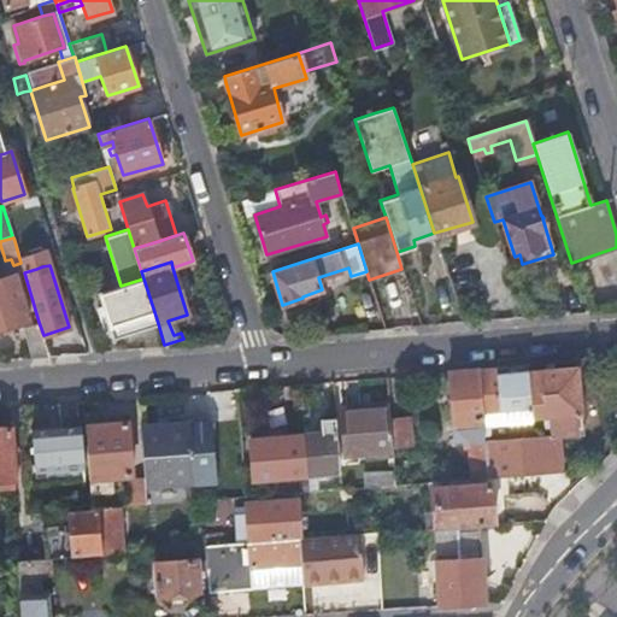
[(401,269),(369,280),(371,287),(404,276),(401,269)]
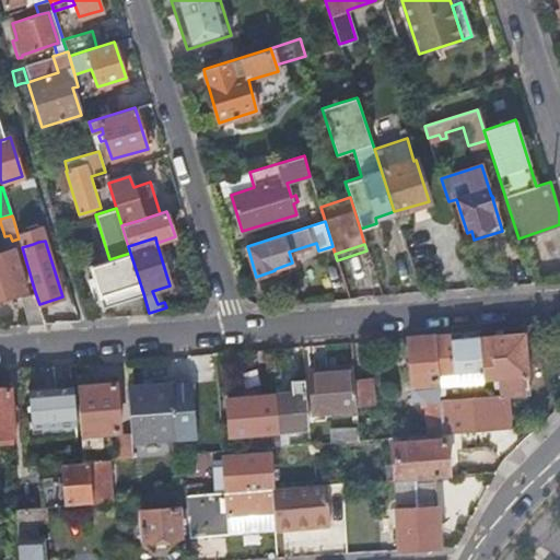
[(14,249),(0,253),(0,298),(25,291),(14,249)]
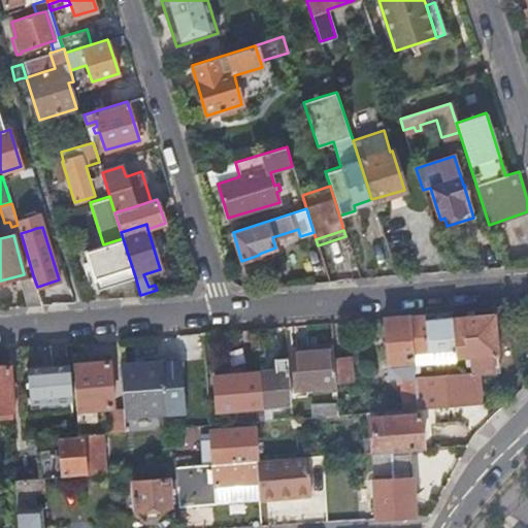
[(123,238),(103,244),(86,251),(97,288),(135,276),(123,238)]
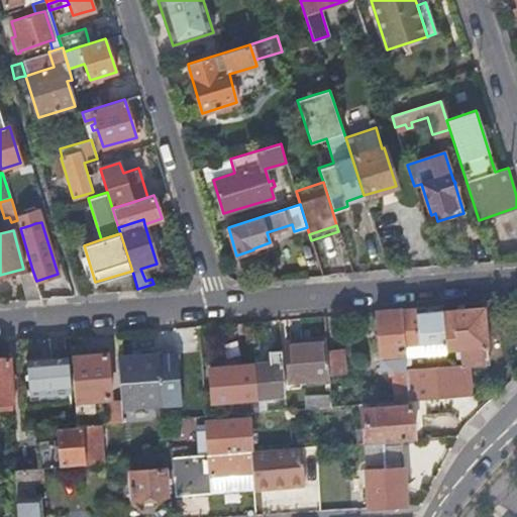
[(26,299),(41,298),(36,281),(32,270),(19,275),(20,280),(26,299)]
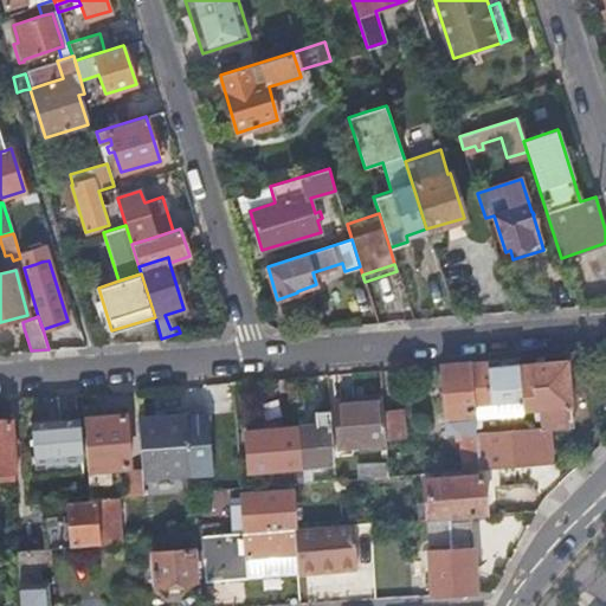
[(487,366),(485,360),(468,361),(471,405),(489,404),(487,366)]
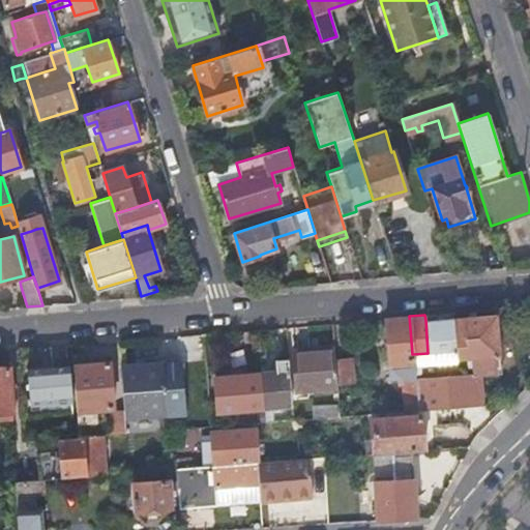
[(472,406),(480,406),(478,375),(499,373),(497,356),(498,355),(495,315),(452,318),(455,359),(465,358),(465,366),(471,365),(472,374),(457,375),(449,375),(438,376),(434,376),(414,378),(416,411),(443,409),(472,406)]
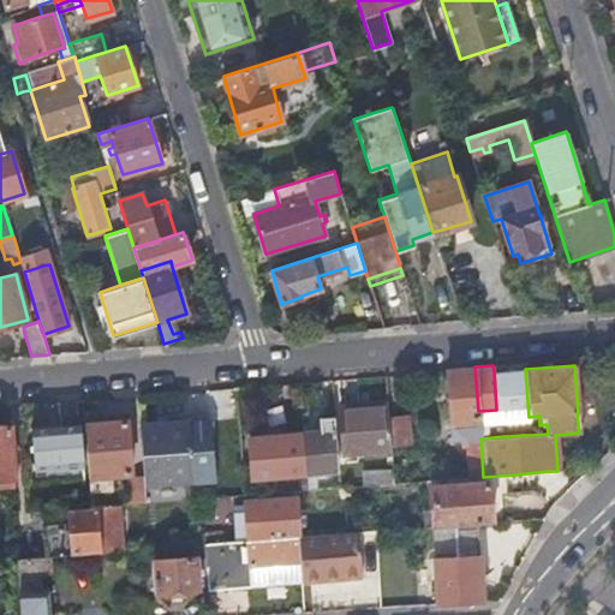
[(464,440),(467,478),(483,477),(481,439),(479,423),(478,411),(475,366),(446,369),(452,441),(464,440)]
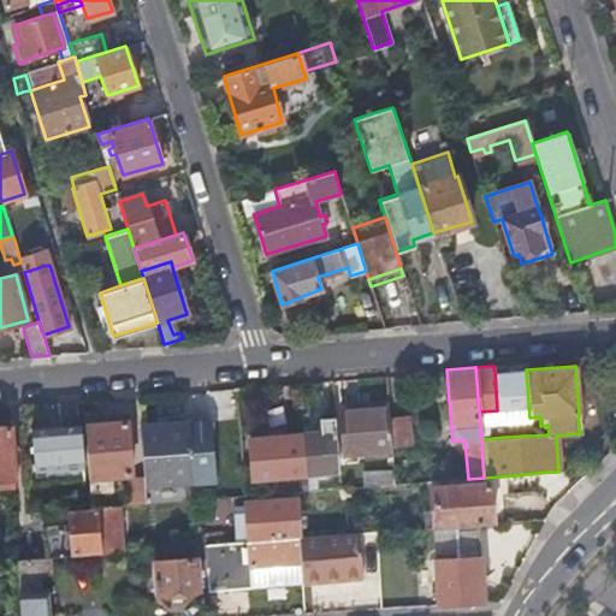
[(529,418),(526,369),(495,372),(497,410),(497,415),(502,415),(503,422),(529,421),(529,418)]
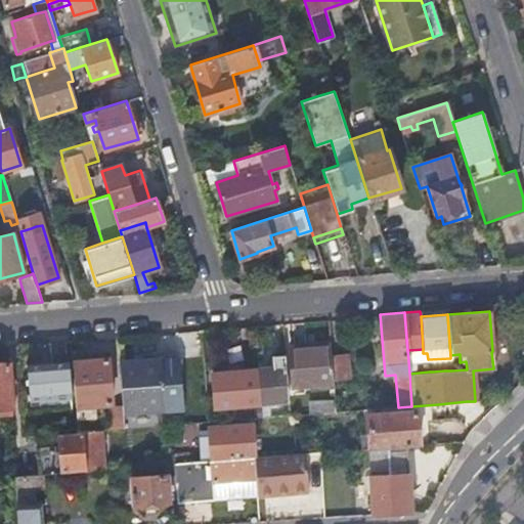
[(330,354),(329,343),(289,347),(292,387),(333,385),(332,380),(330,354)]
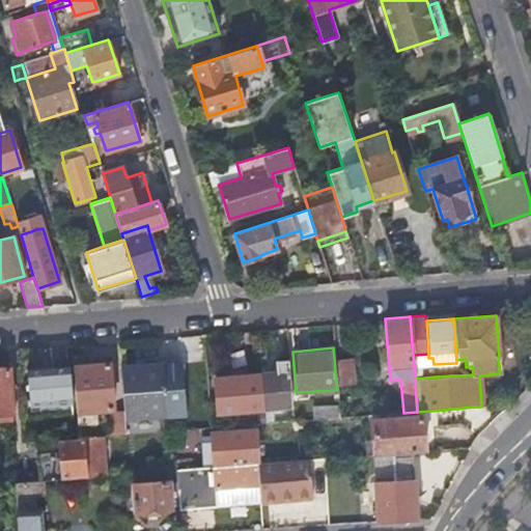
[(334,359),(336,385),(352,383),(351,358),(334,359)]
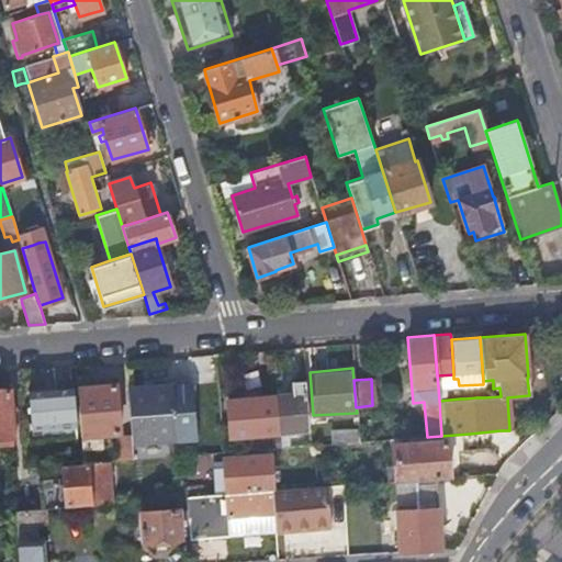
[(276,395),(279,433),(287,433),(308,430),(304,380),(291,381),(292,394),(276,395)]
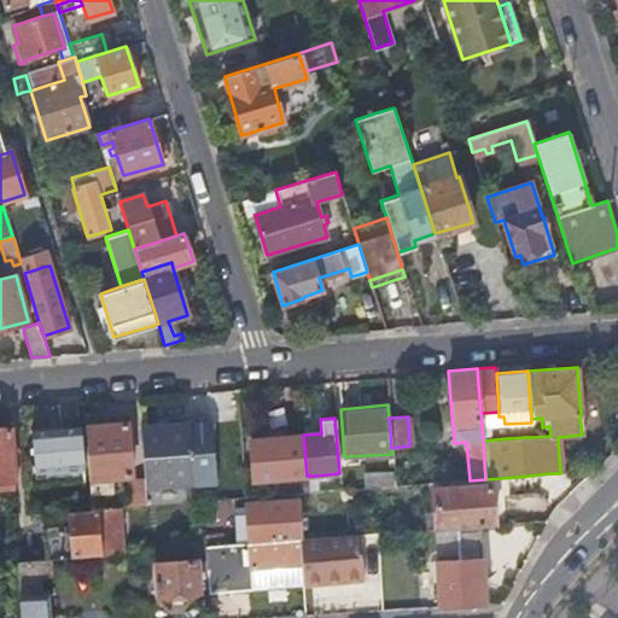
[(188,423),(194,483),(214,482),(209,421),(188,423)]
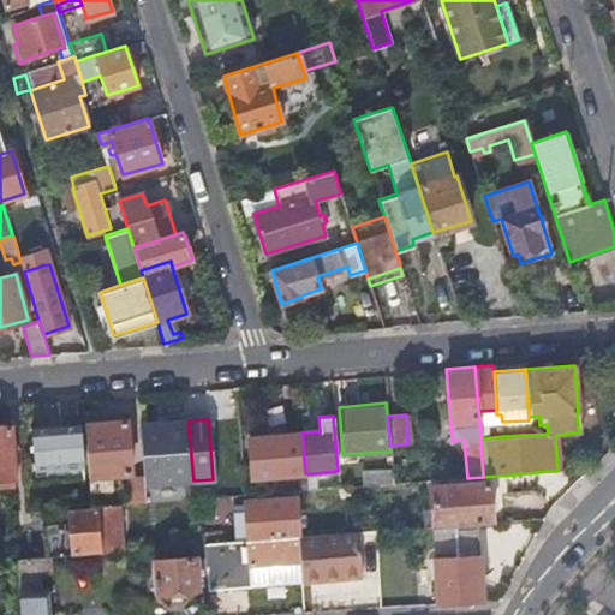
[(84,423),(88,476),(130,473),(126,421),(84,423)]
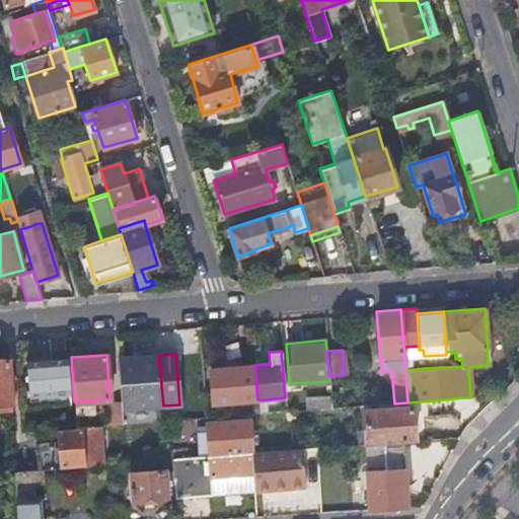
[(118,358),(122,403),(122,409),(163,405),(158,355),(118,358)]
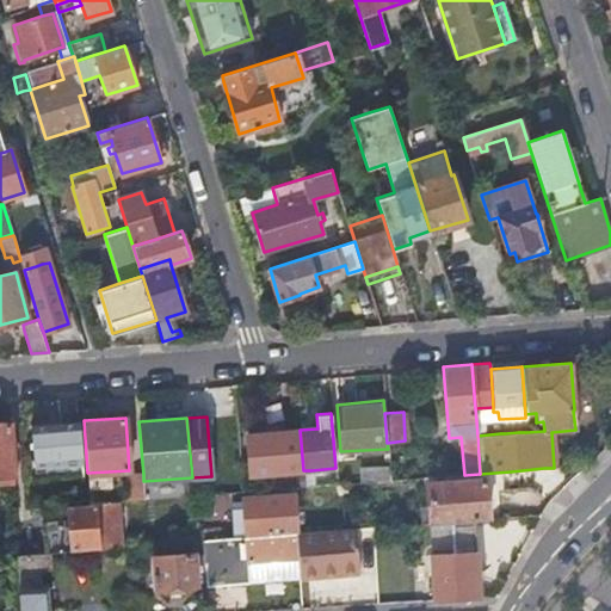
[(476,420),(477,436),(500,433),(499,426),(492,426),(492,419),(476,420)]
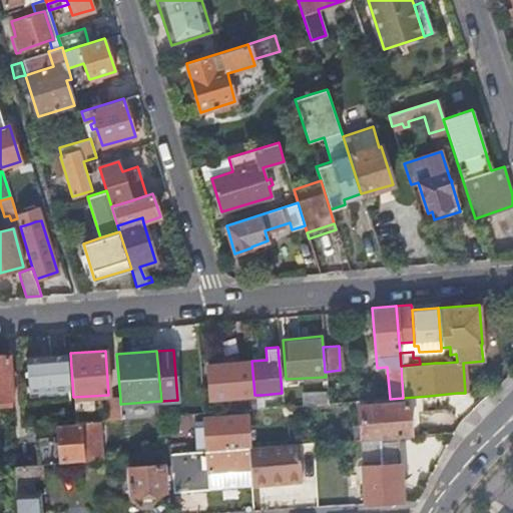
[(29,391),(69,388),(66,354),(26,357),(29,391)]
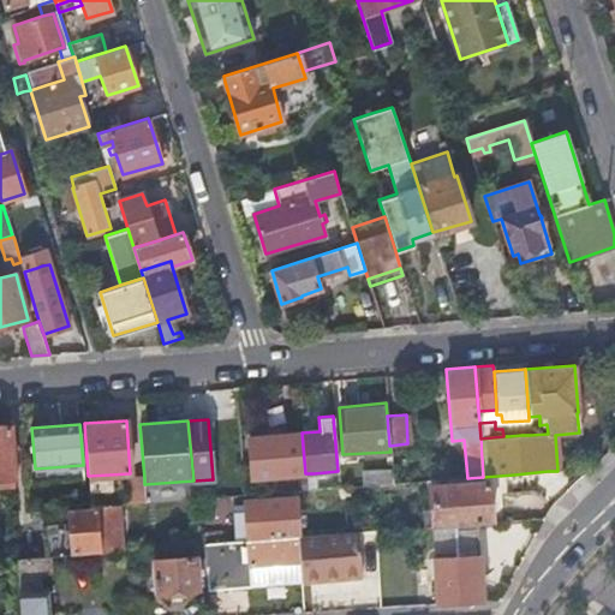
[(0,477),(15,476),(11,425),(0,425),(0,477)]
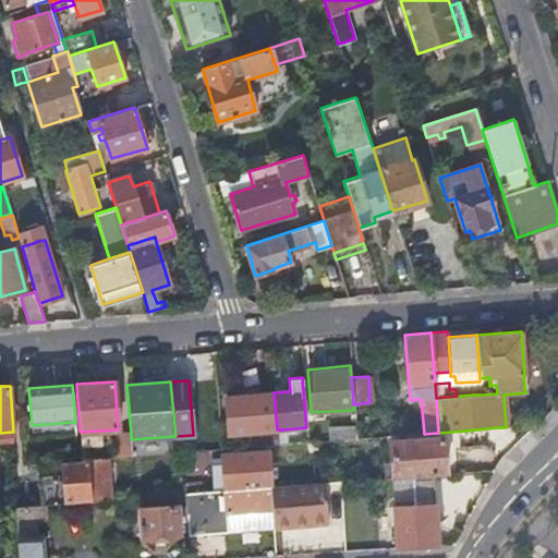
[(228,434),(277,429),(274,392),(225,397),(228,434)]
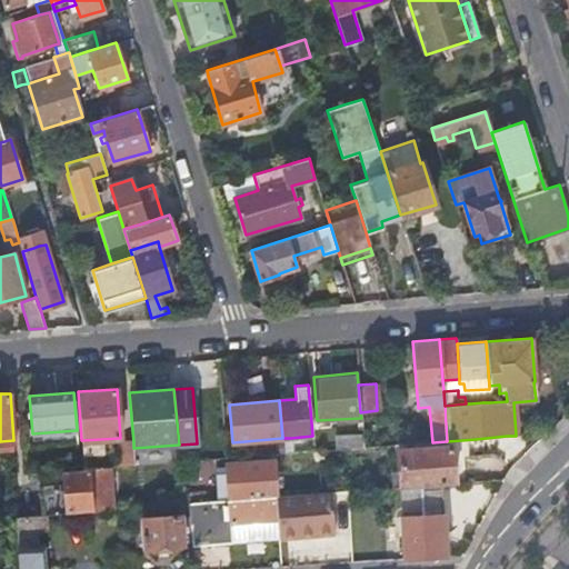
[(338,449),(363,447),(362,432),(337,435),(338,449)]
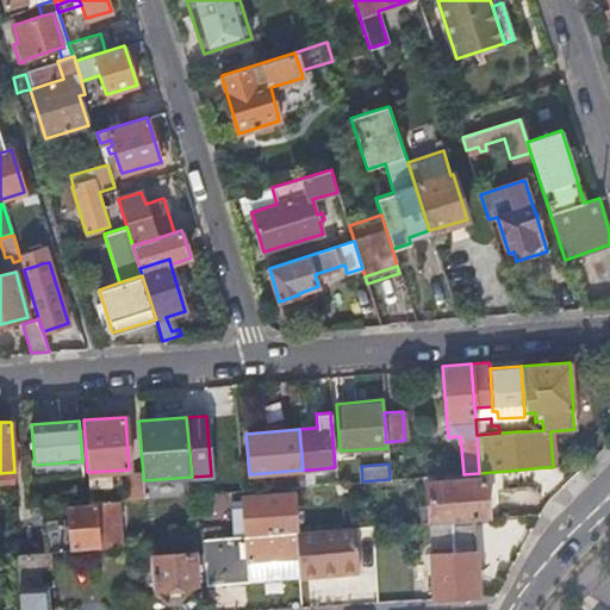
[(546,484),(543,467),(510,471),(511,487),(546,484)]
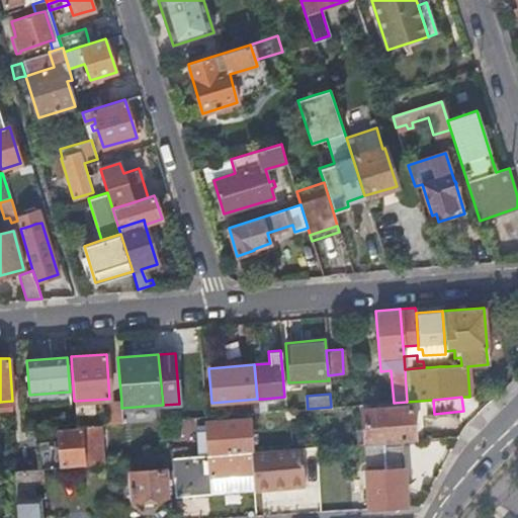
[(107,408),(108,424),(122,423),(121,408),(121,403),(110,403),(107,408)]
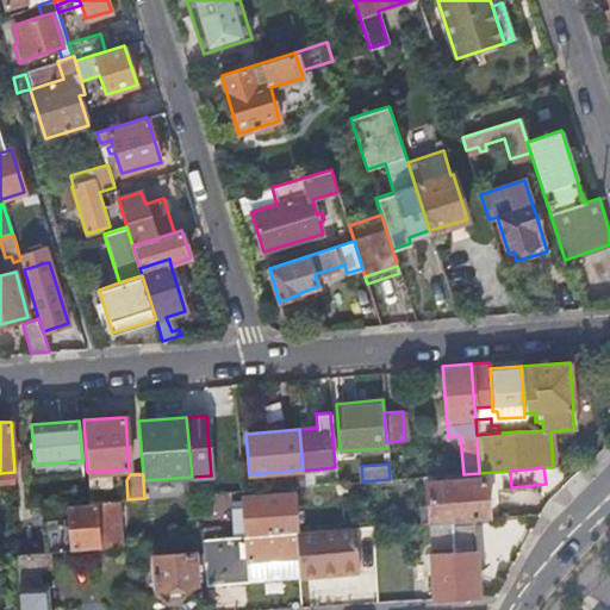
[(427,522),(472,518),(486,517),(484,479),(464,480),(441,483),(424,484),(427,522)]
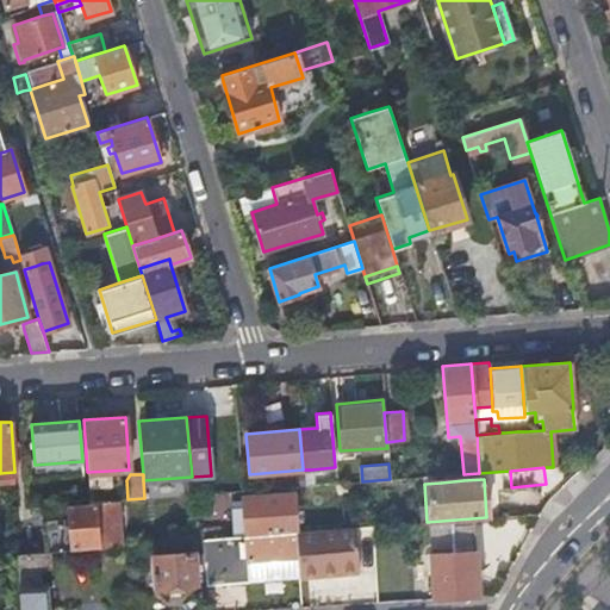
[(230,512),(231,536),(296,531),(292,495),(242,498),(242,500),(236,500),(236,512),(230,512)]
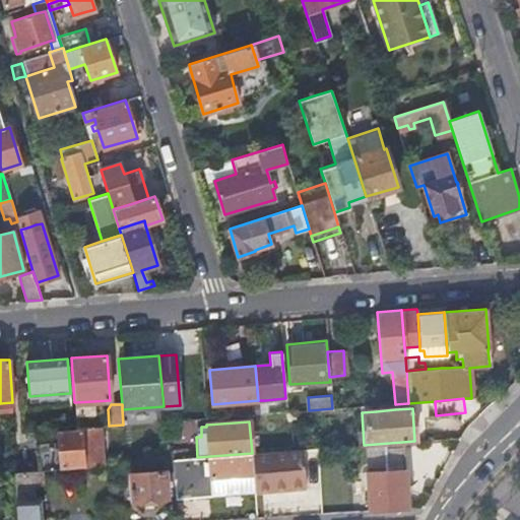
[(84,465),(103,464),(101,427),(82,428),(84,465)]
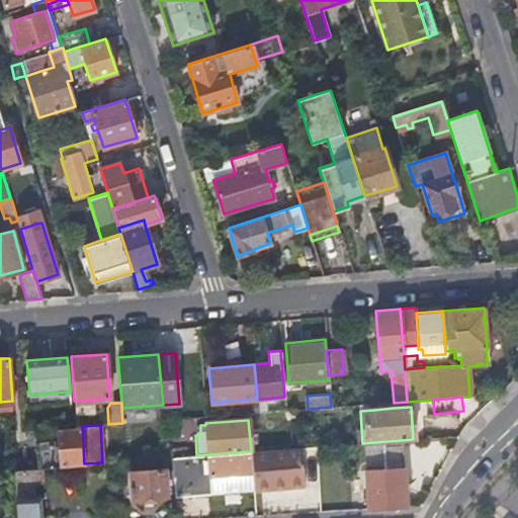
[(61,453),(62,465),(84,463),(82,426),(77,427),(59,428),(60,439),(35,441),(36,455),(61,453)]
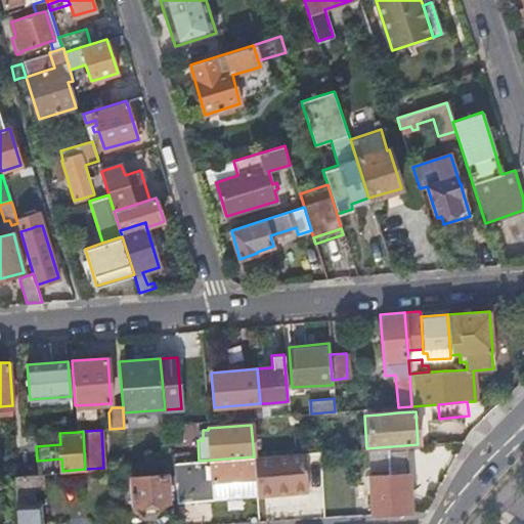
[(372,514),(409,512),(405,445),(366,448),(368,477),(372,514)]
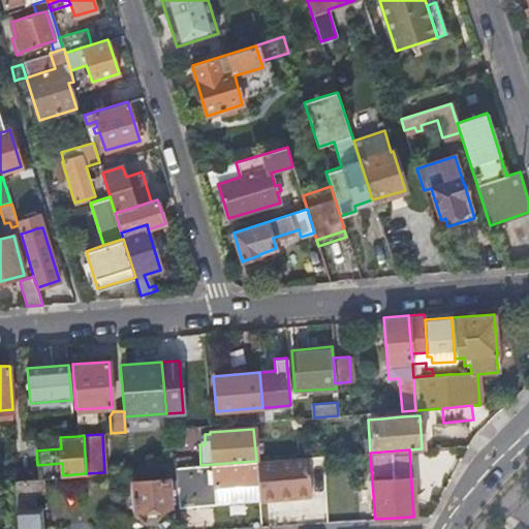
[(170,467),(175,467),(189,466),(189,456),(169,458),(170,467)]
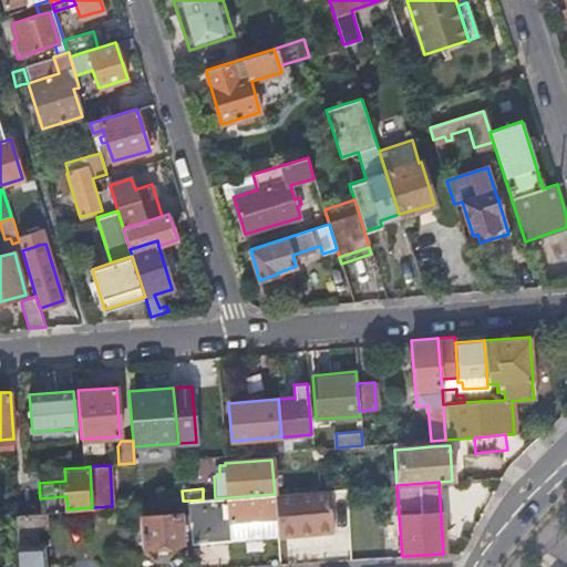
[(276,517),(277,536),(333,533),(330,490),(275,494),(276,517)]
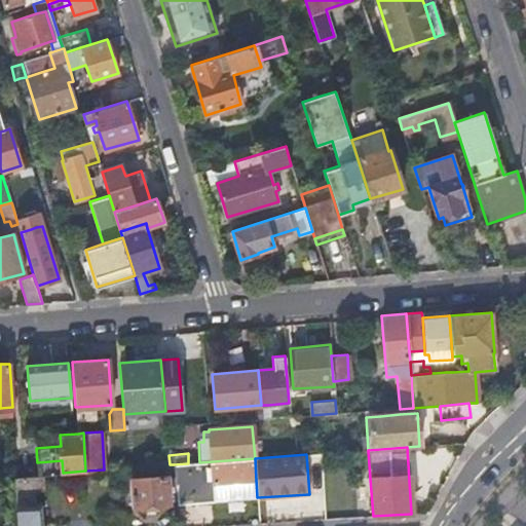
[(174,464),(177,503),(214,501),(212,483),(256,480),(255,458),(199,462),(188,463),(174,464)]
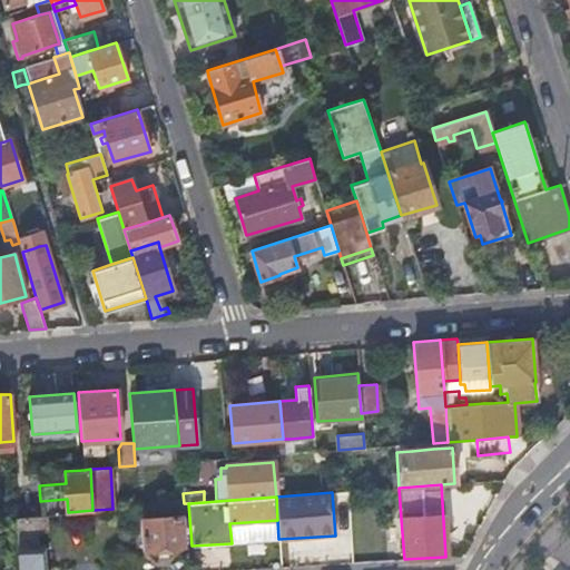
[(15,517),(19,569),(46,569),(45,549),(49,549),(47,513),(19,516),(15,517)]
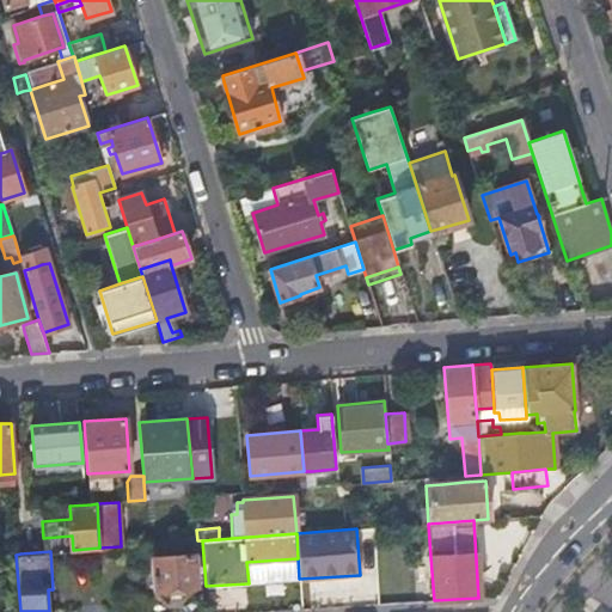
[(155,589),(197,587),(195,555),(153,558),(155,589)]
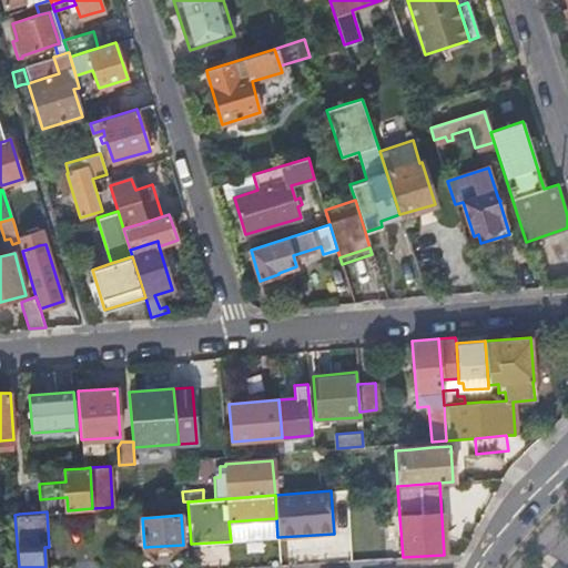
[(231,541),(277,537),(276,518),(229,521),(231,541)]
